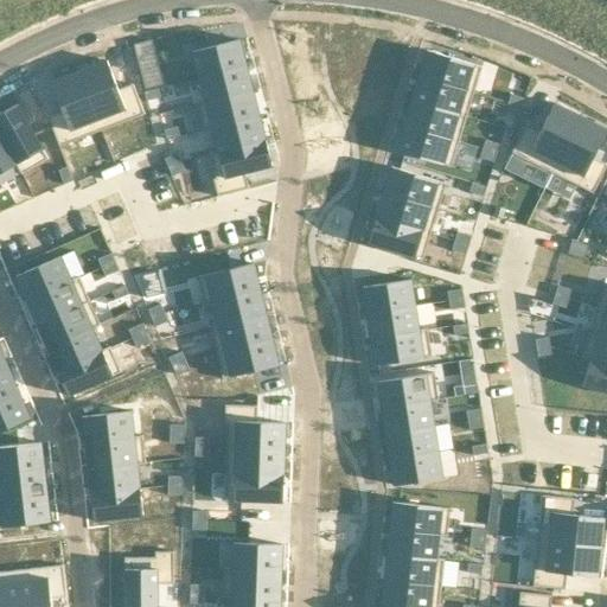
[(240,39),(192,51),(199,76),(247,64),(240,39)]
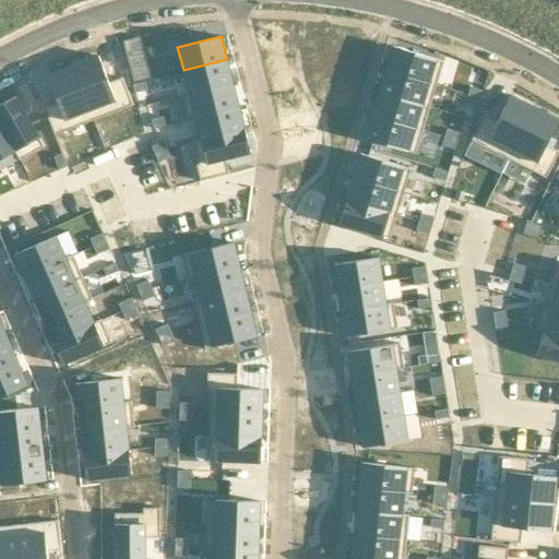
[(393,46),(385,69),(437,85),(444,61),(393,46)]
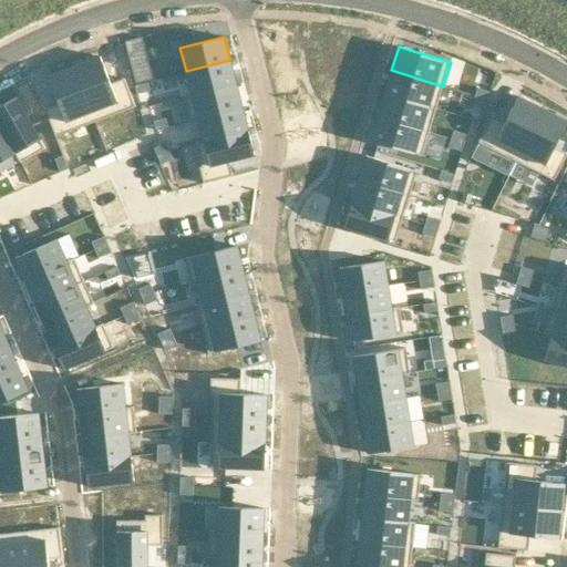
[(100,57),(74,66),(95,122),(135,106),(124,78),(111,83),(100,57)]
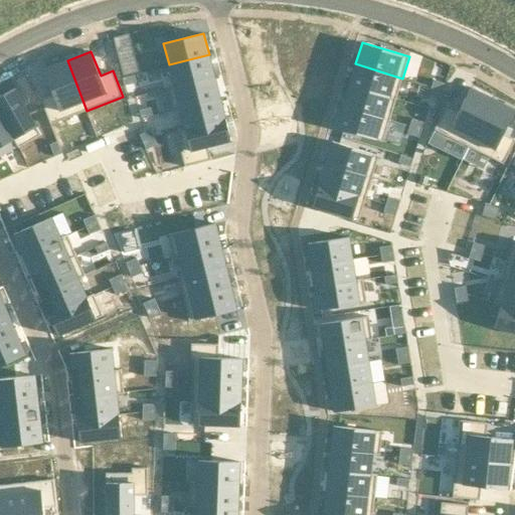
[(209,54),(169,64),(174,86),(174,87),(214,75),(209,54)]
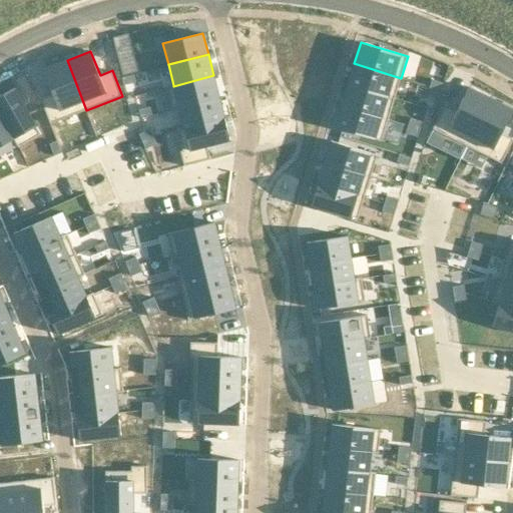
[(134,59),(120,63),(122,74),(137,70),(134,59)]
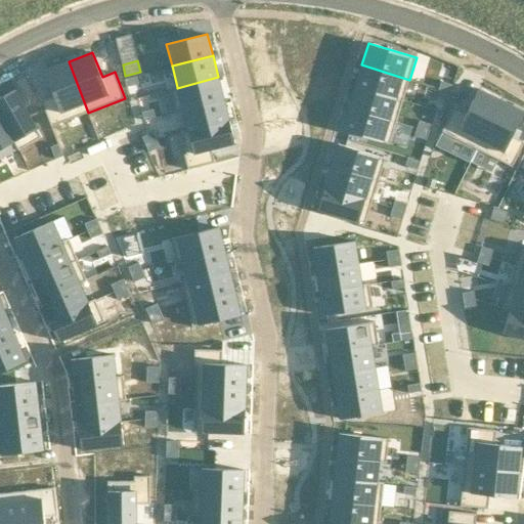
[(54,95),(41,100),(51,126),(88,113),(69,61),(45,71),(54,95)]
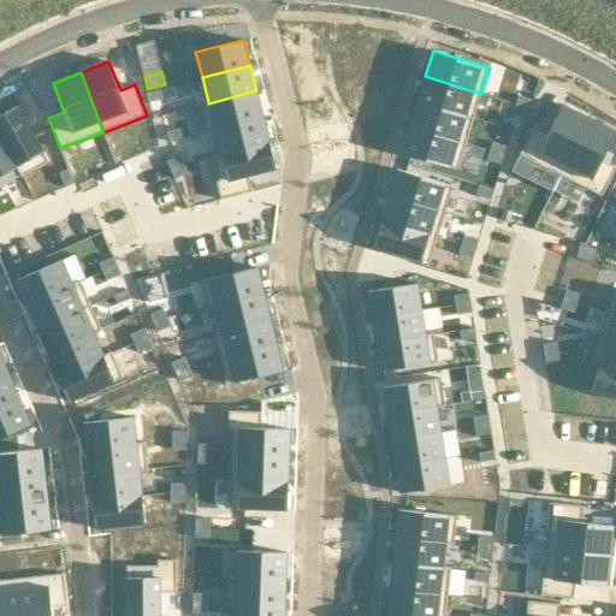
[(425,76),(418,101),(474,118),(481,94),(425,76)]
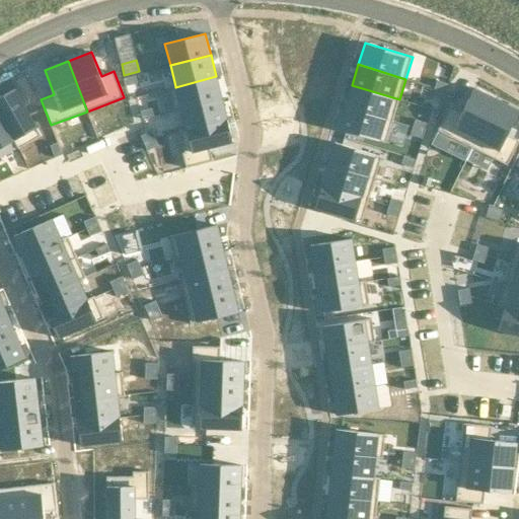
[(135,75),(124,78),(126,86),(137,83),(135,75)]
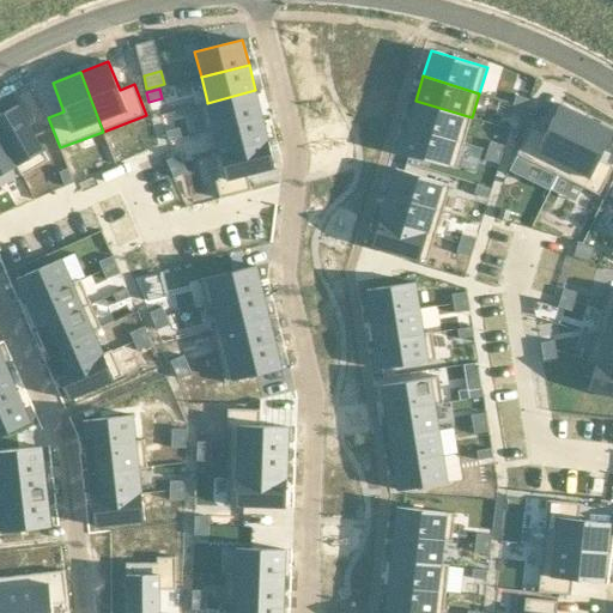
[(207,102),(199,104),(206,132),(214,129),(214,128),(262,116),(255,90),(207,103),(207,102)]
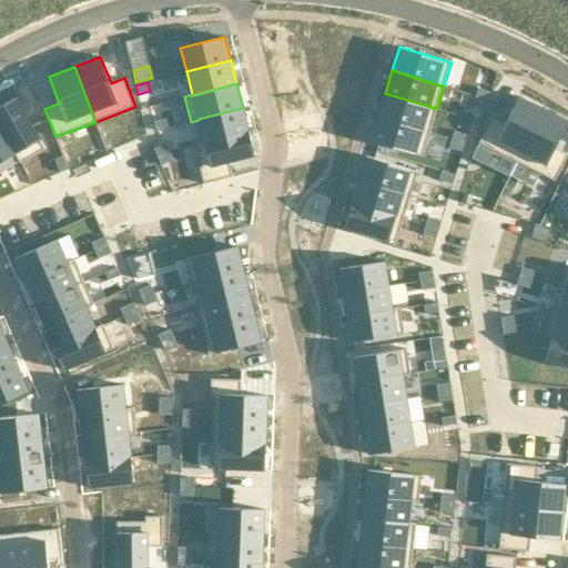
[(478,88),(476,95),(488,100),(490,91),(478,88)]
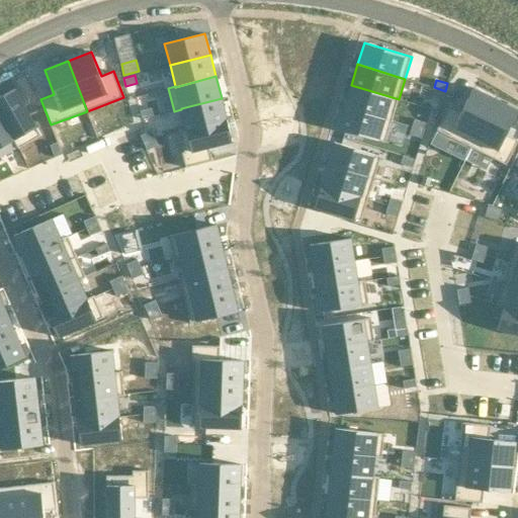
[(351,85),(345,106),(393,120),(399,99),(351,85)]
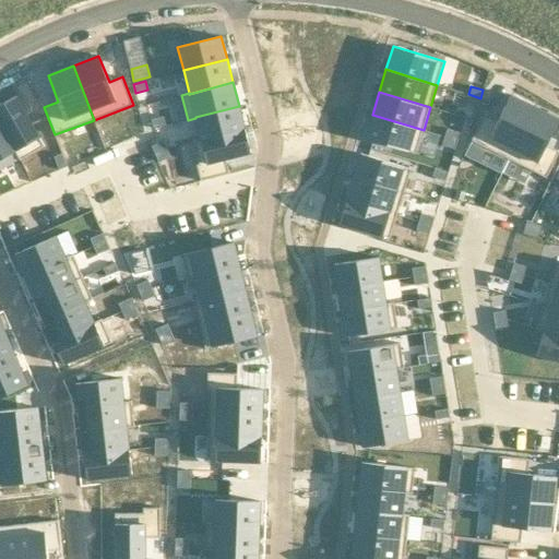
[(468,94),(465,103),(478,107),(480,98),(468,94)]
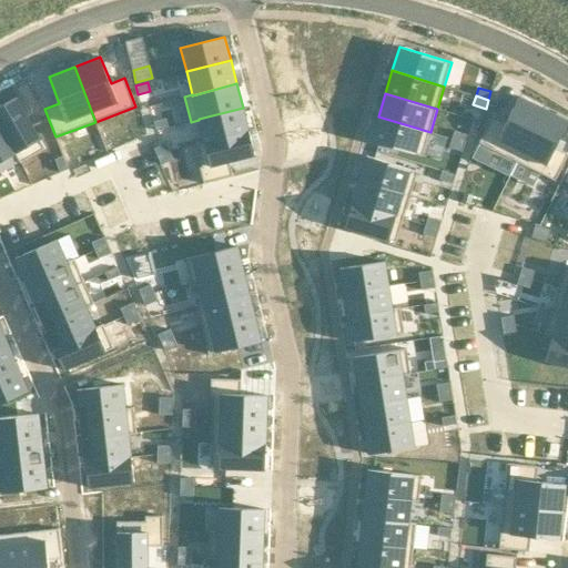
[(493,115),(479,142),(517,162),(544,109),(519,95),(506,122),(493,115)]
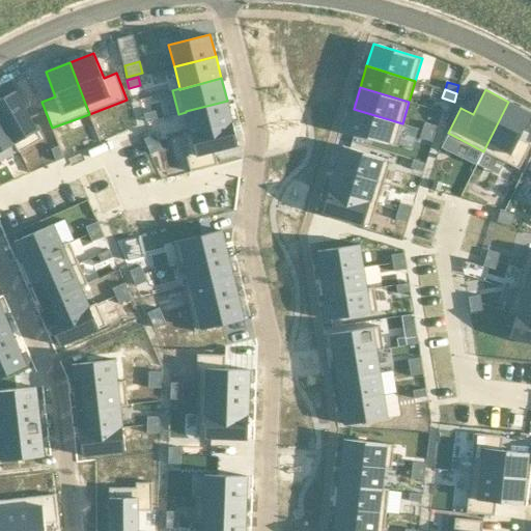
[(16,90),(0,99),(0,118),(15,143),(19,152),(43,139),(16,90)]
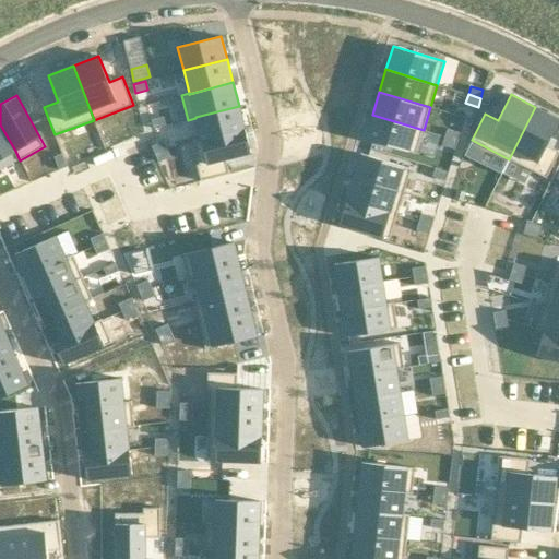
[(239,106),(195,117),(195,118),(201,139),(201,140),(245,129),(239,106)]
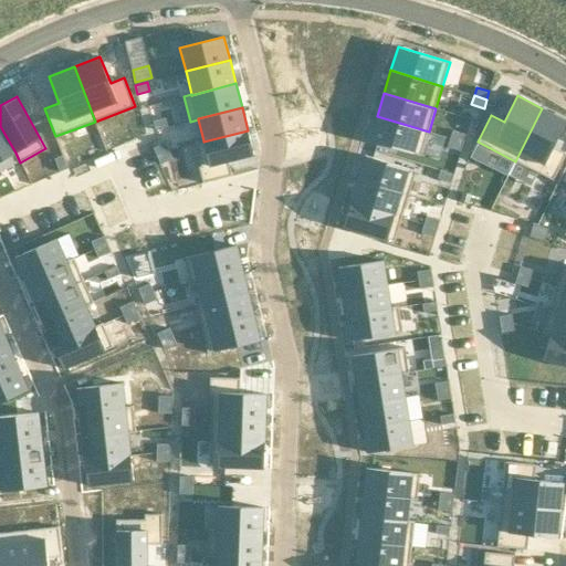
[(565,119),(542,108),(515,161),(554,180),(565,154),(565,152),(554,146),(565,121),(565,119)]
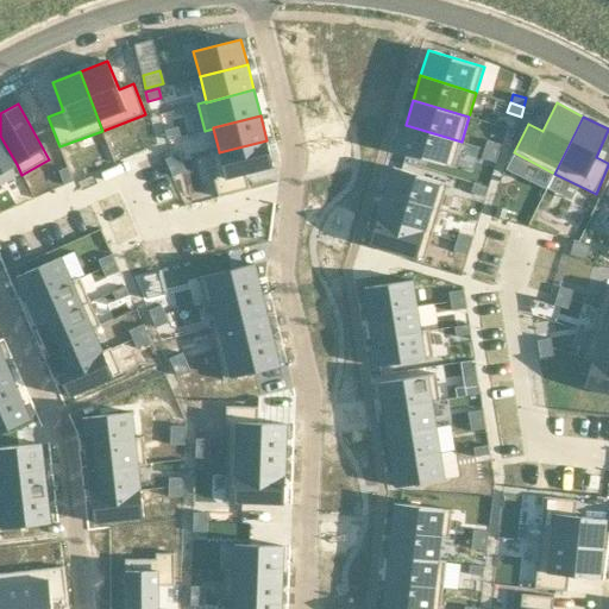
[(406,125),(397,150),(453,168),(462,142),(406,125)]
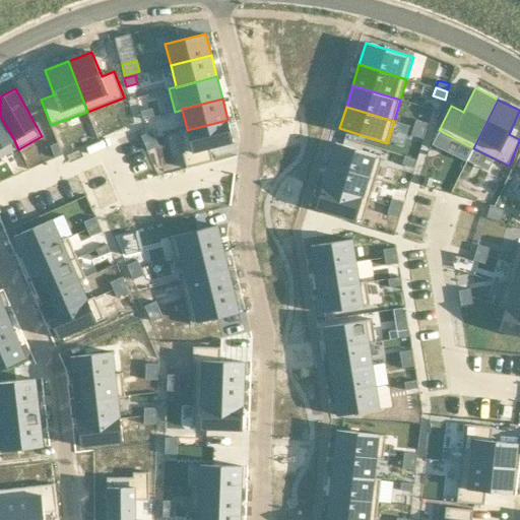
[(152,108),(140,111),(142,119),(154,116),(152,108)]
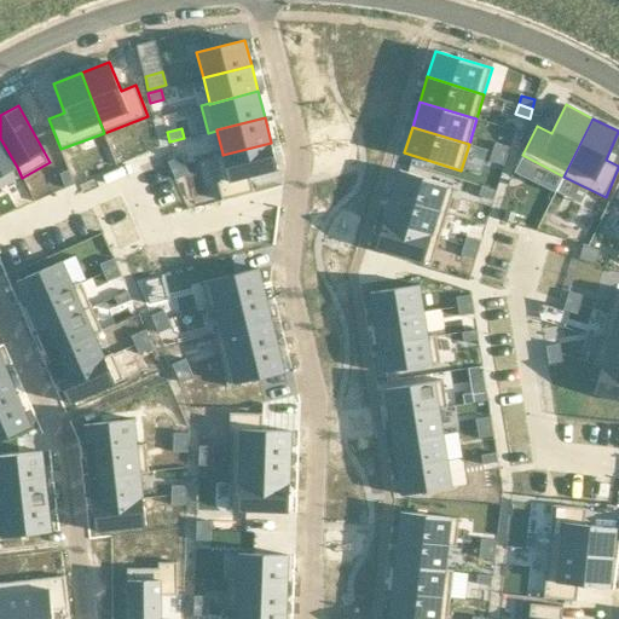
[(0,138),(0,177),(17,167),(0,138)]
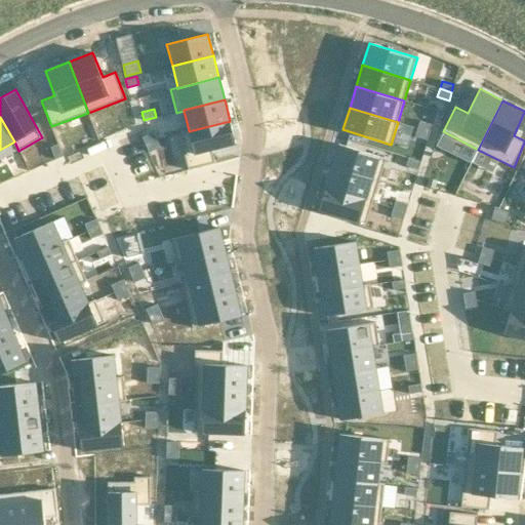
[(146,129),(139,131),(143,136),(154,132),(153,117),(144,120),(146,129)]
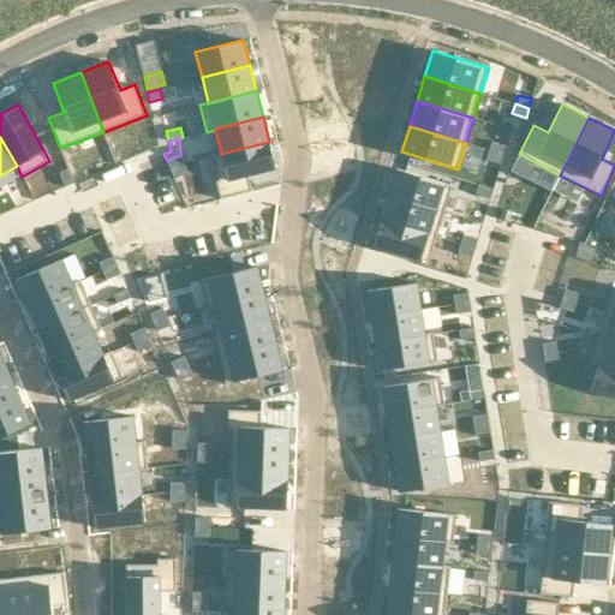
[(493,141),(489,150),(503,155),(506,145),(493,141)]
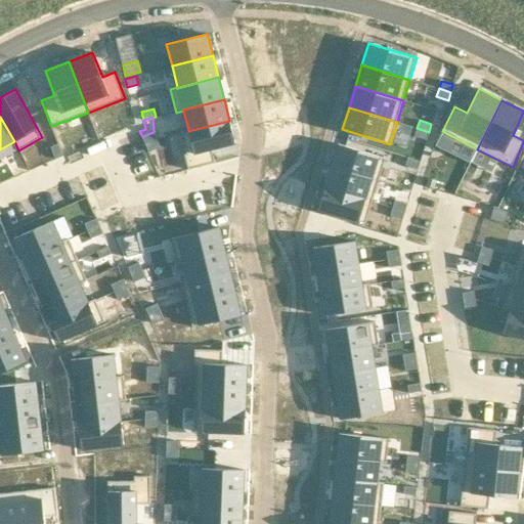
[(188,130),(181,132),(186,154),(184,154),(188,169),(215,162),(212,148),(235,142),(229,121),(188,131),(188,130)]
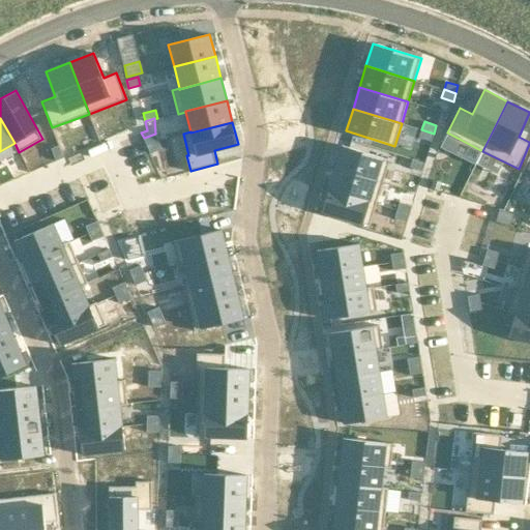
[(421,129),(419,138),(431,141),(434,134),(421,129)]
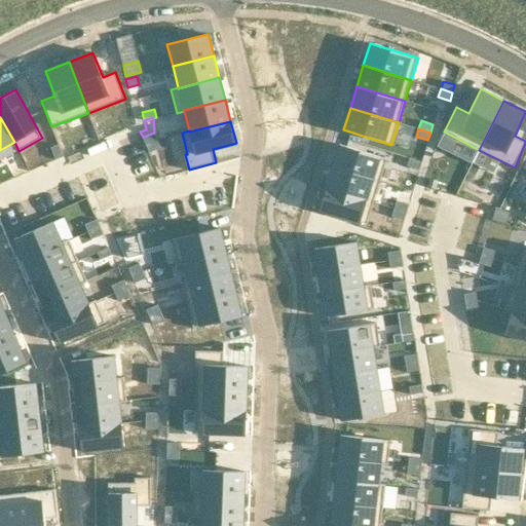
[(154,133),(143,137),(146,145),(157,140),(154,133)]
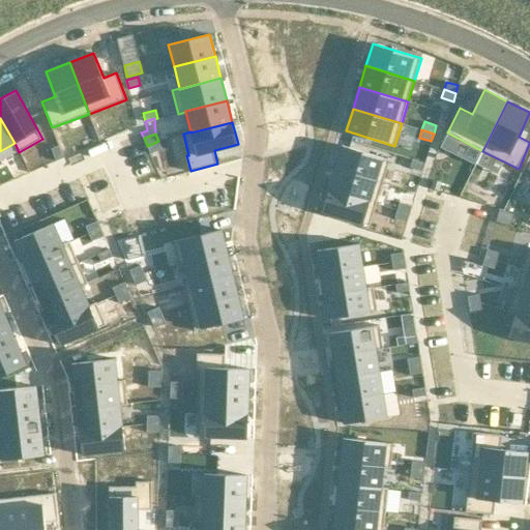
[(158,141),(147,146),(150,153),(162,148),(158,141)]
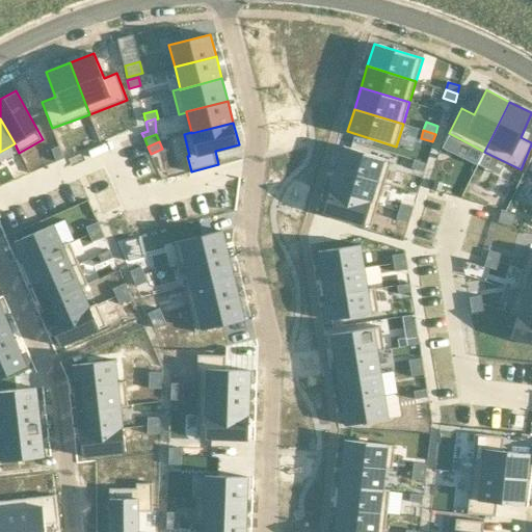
[(59,145),(51,149),(55,160),(63,158),(59,145)]
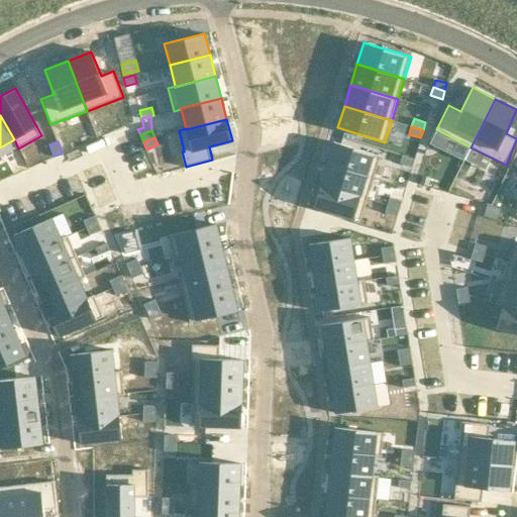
[(333,141),(326,164),(374,178),(381,156),(333,141)]
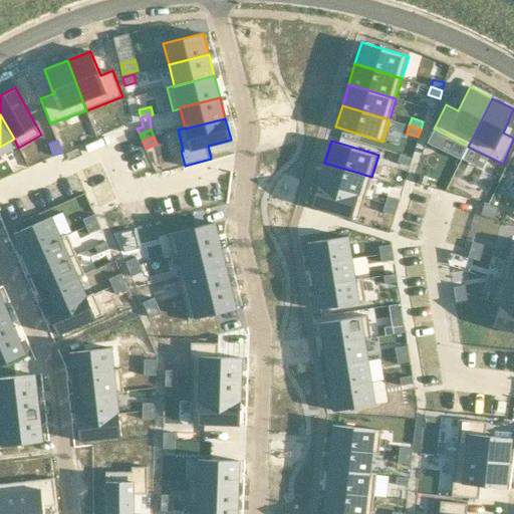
[(400,154),(398,162),(410,166),(412,158),(400,154)]
